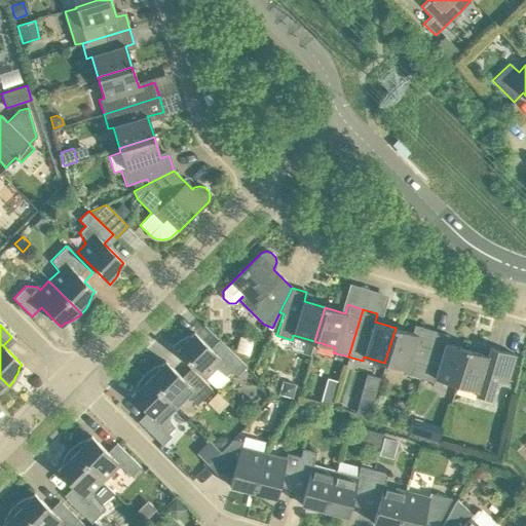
[(404,374),(419,378),(434,331),(418,326),(416,335),(396,328),(384,363),(406,369),(404,374)]
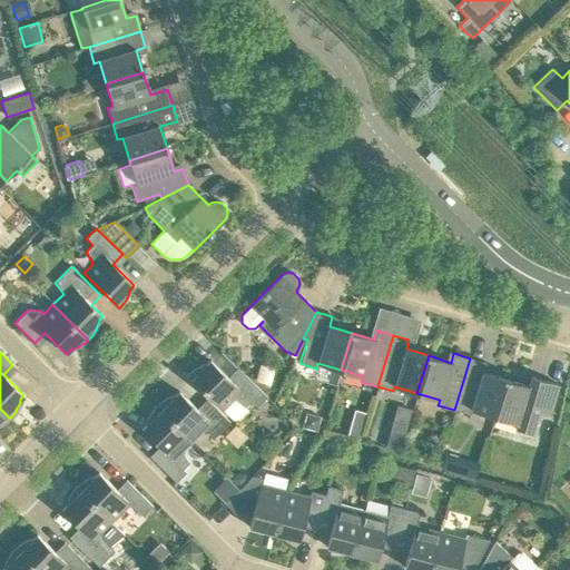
[(471,410),(493,416),(505,379),(483,372),(485,363),(470,359),(454,410),(470,414),(471,410)]
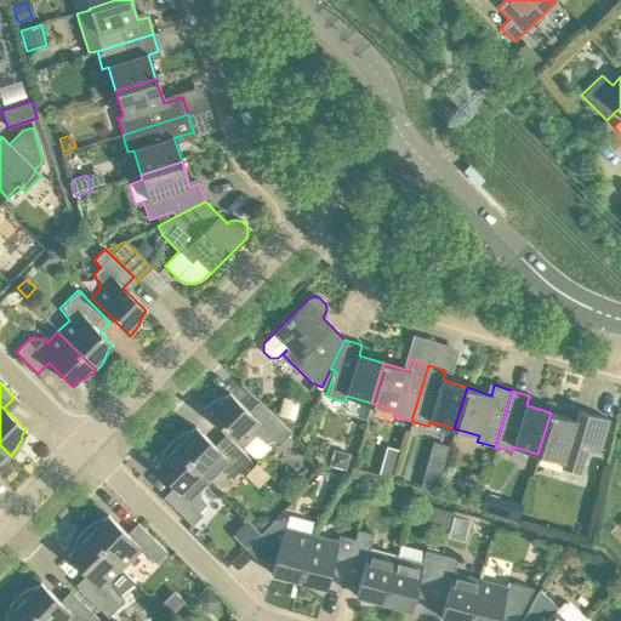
[(241,446),(252,457),(260,457),(269,446),(266,444),(272,437),(279,444),(290,433),(257,400),(248,411),(228,392),(224,396),(218,398),(215,399),(211,402),(208,404),(204,406),(203,409),(241,448),(241,446)]
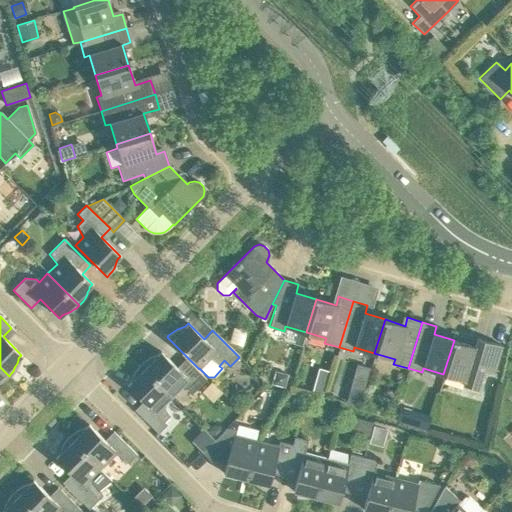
[(474,346),(454,340),(443,374),(463,380),(462,384),(477,389),(483,370),(492,373),(501,346),(476,338),(474,346)]
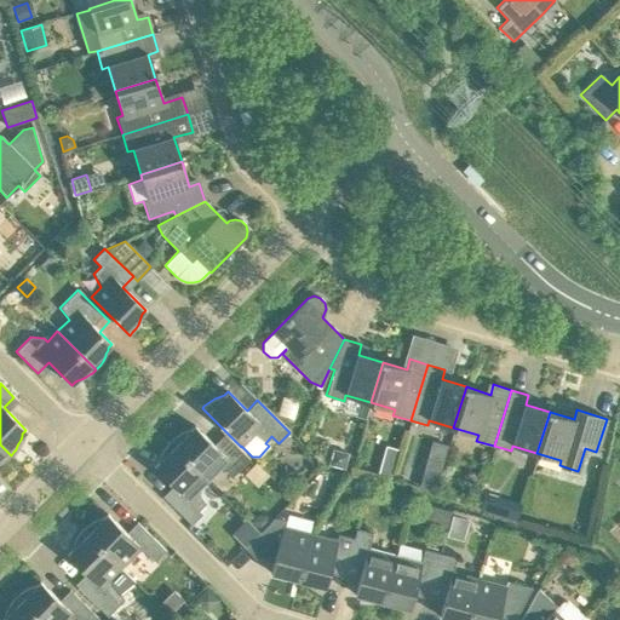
[(170,440),(168,441),(208,480),(220,468),(230,478),(250,459),(223,434),(213,445),(194,425),(190,430),(184,431),(182,432),(178,434),(176,435),(173,437),(170,440)]
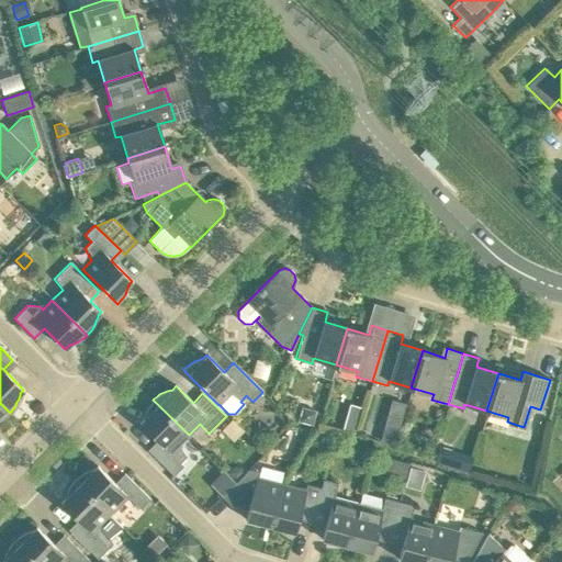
[(189,435),(153,400),(150,404),(148,406),(146,408),(145,412),(144,414),(143,416),(143,419),(139,423),(156,440),(147,450),(172,475),(182,465),(180,462),(186,457),(178,446),(189,435)]
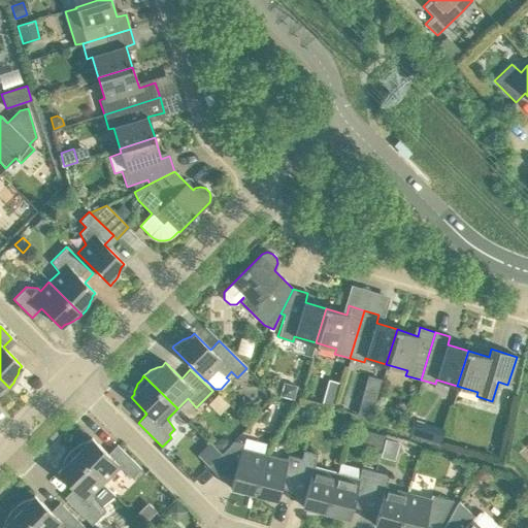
[(9,388),(0,378),(0,394),(1,394),(5,391),(9,388)]
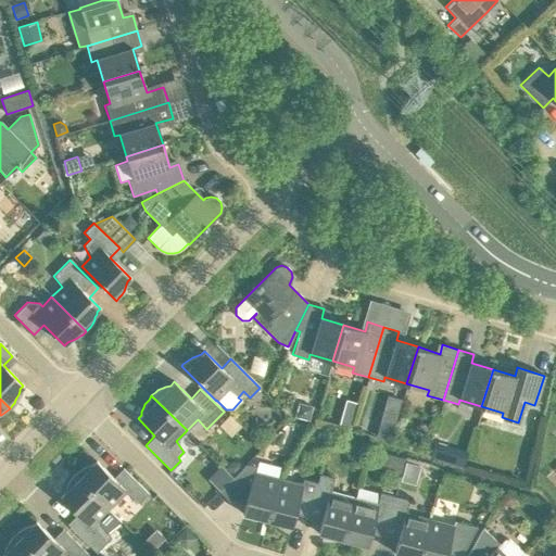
[(350,428),(357,404),(346,401),(339,425),(350,428)]
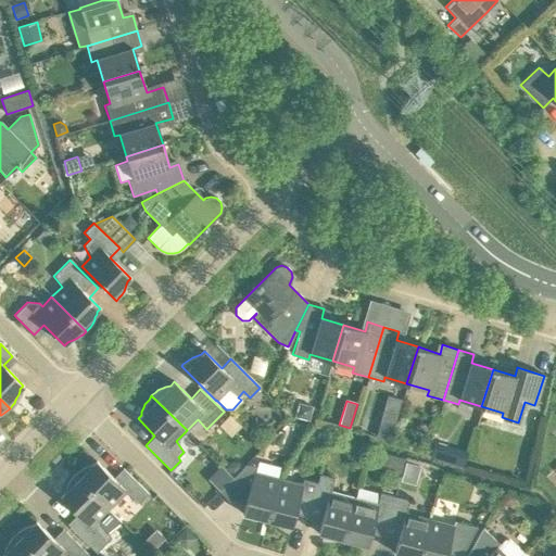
[(308,420),(313,406),(298,403),(294,417),(308,420)]
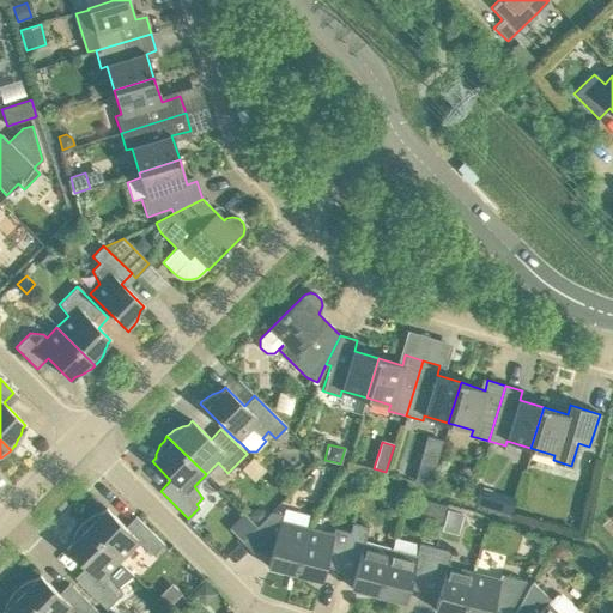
[(430,485),(434,471),(418,467),(414,481),(430,485)]
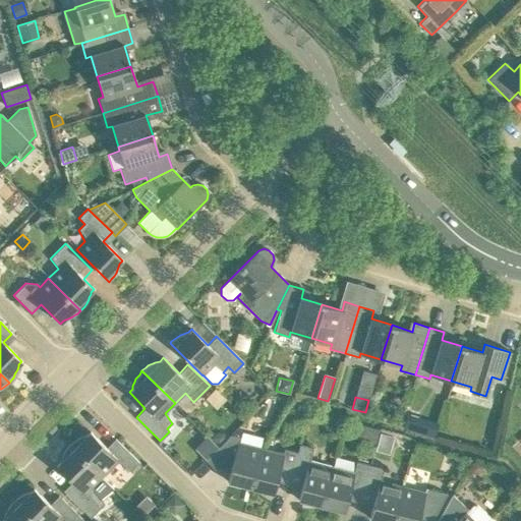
[(407,414),(403,428),(414,431),(418,417),(407,414)]
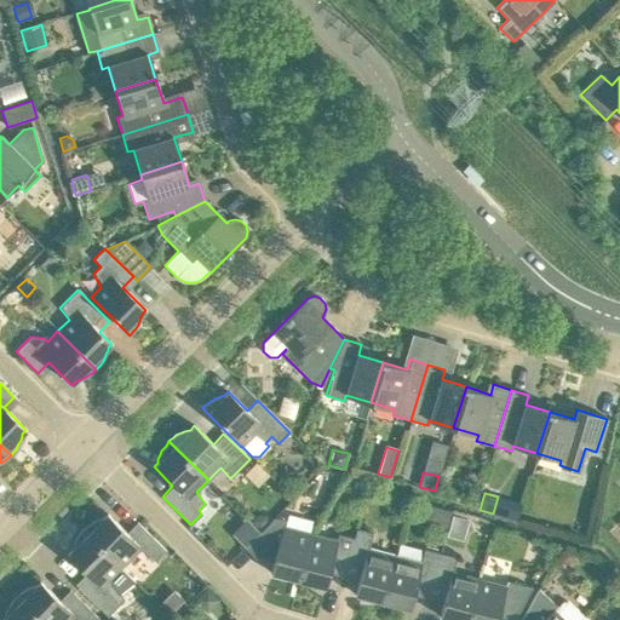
[(419,503),(415,518),(428,522),(432,506),(419,503)]
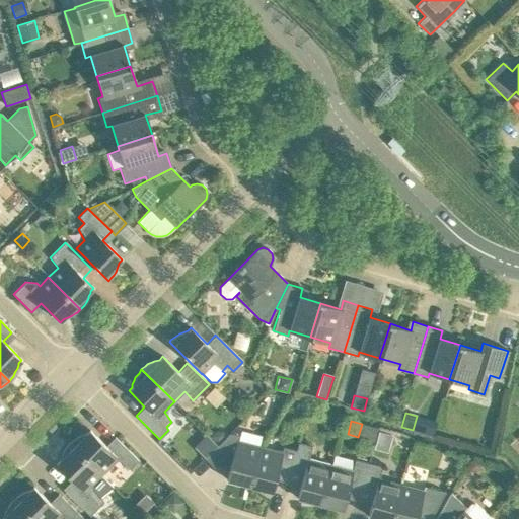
[(70,442),(68,443),(100,475),(118,458),(129,470),(138,461),(114,437),(105,446),(89,430),(86,433),(81,435),(79,436),(77,437),(72,439),(70,442)]
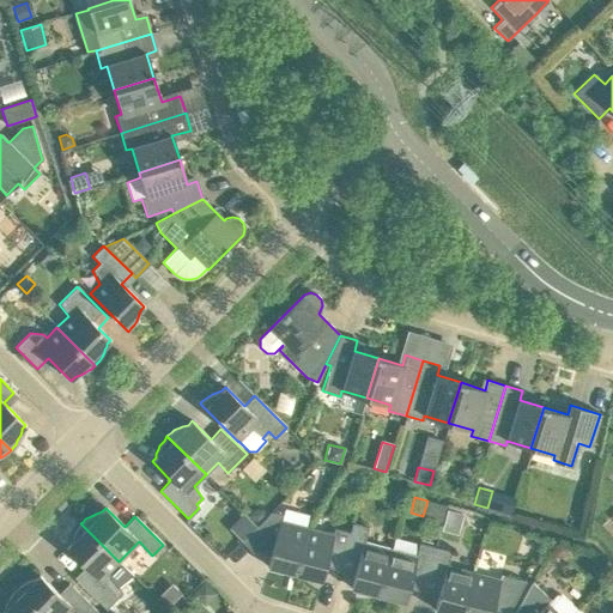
[(267,566),(293,574),(307,527),(280,520),(281,515),(271,511),(241,541),(252,552),(255,548),(271,553),(267,566)]
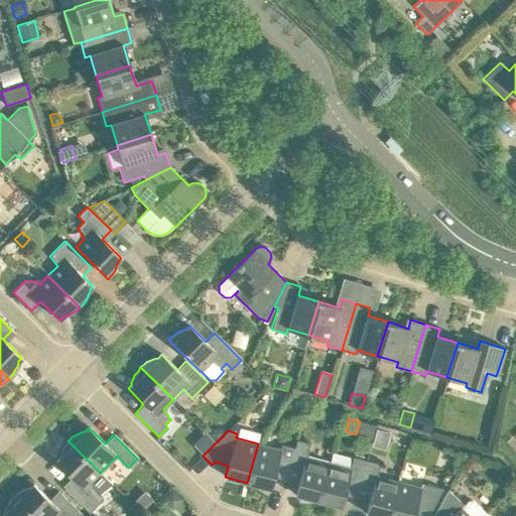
[(100,473),(68,440),(67,442),(65,444),(63,445),(61,448),(60,450),(59,454),(58,457),(58,459),(54,462),(71,478),(61,486),(89,513),(103,499),(91,483),(100,473)]
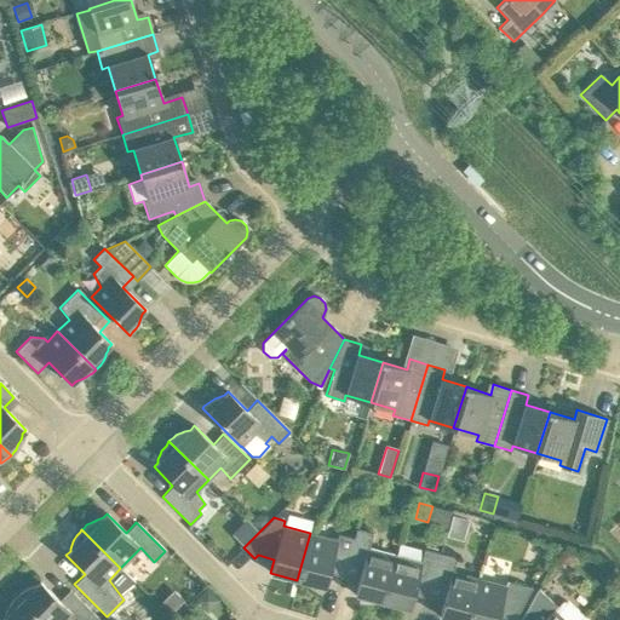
[(328,573),(343,577),(356,529),(355,529),(352,538),(337,534),(336,539),(310,533),(297,580),(325,587),(328,573)]
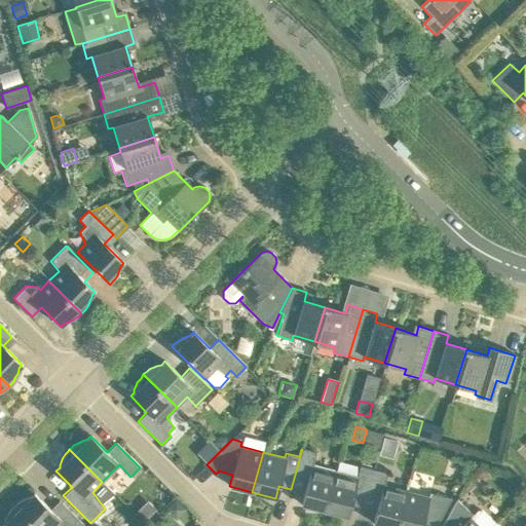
[(301,504),(324,511),(334,471),(312,464),(315,452),(302,449),(291,489),(304,492),(301,504)]
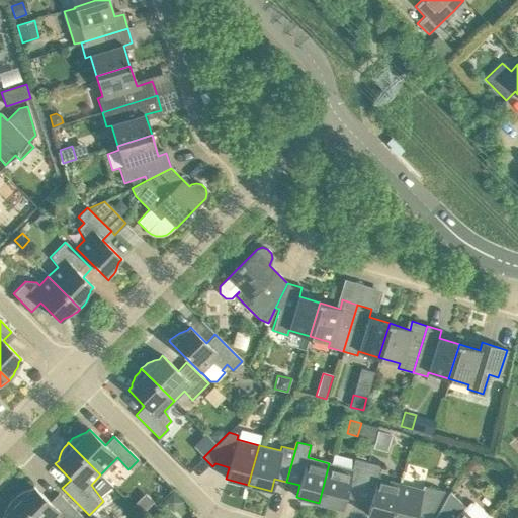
[(345,497),(357,500),(367,462),(366,462),(357,460),(353,459),(351,468),(329,463),(319,503),(342,509),(345,497)]
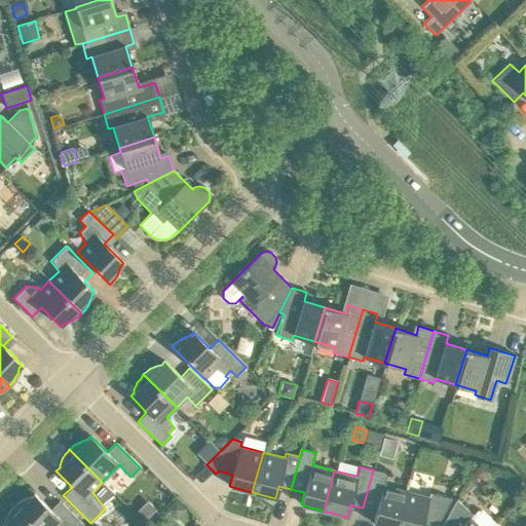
[(372,523),(383,525),(396,525),(405,491),(383,485),(386,474),(373,470),(363,508),(375,511),(372,523)]
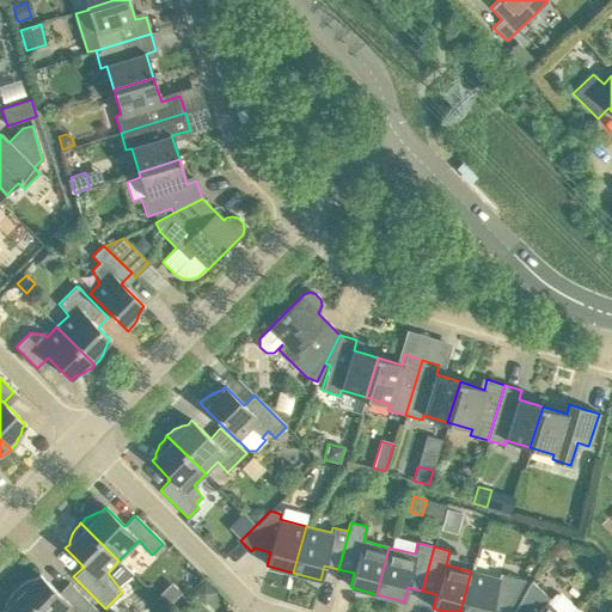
[(471,571),(460,611),(489,611),(491,609),(506,611),(524,580),(499,573),(497,577),(471,571)]
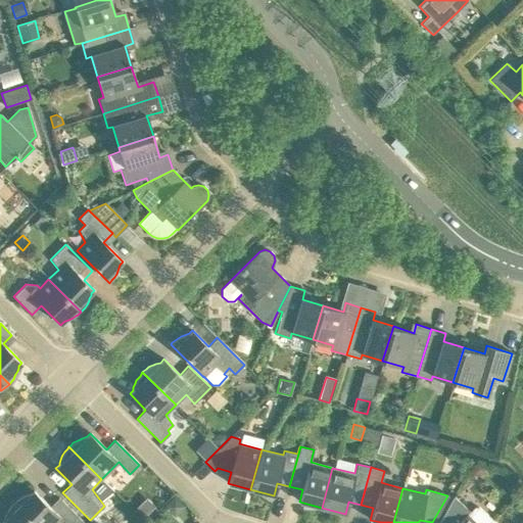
[(14,502),(12,504),(31,522),(57,522),(61,519),(64,522),(81,522),(83,522),(58,497),(49,507),(33,490),(30,493),(26,494),(21,496),(20,497),(18,498),(15,501),(14,502)]
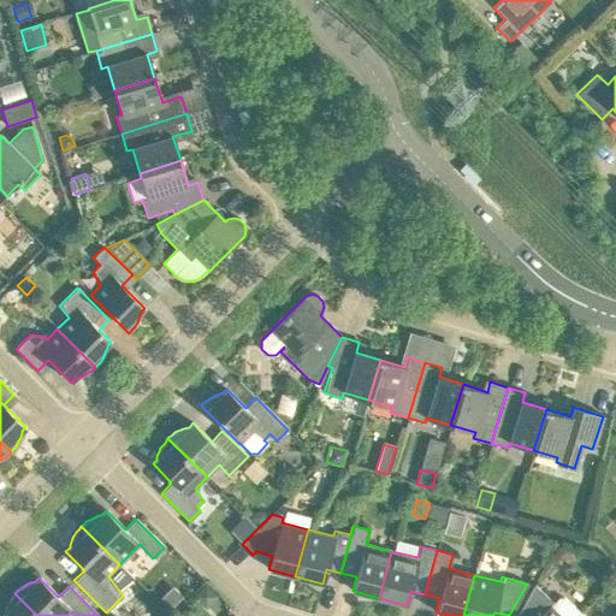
[(206,609),(218,596),(205,584),(193,597),(206,609)]
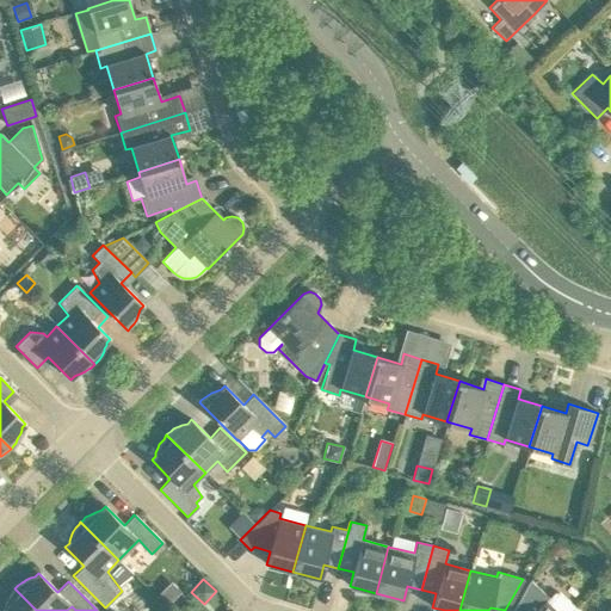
[(572,610),(575,608),(559,593),(554,593),(549,598),(529,580),(512,610),(572,610)]
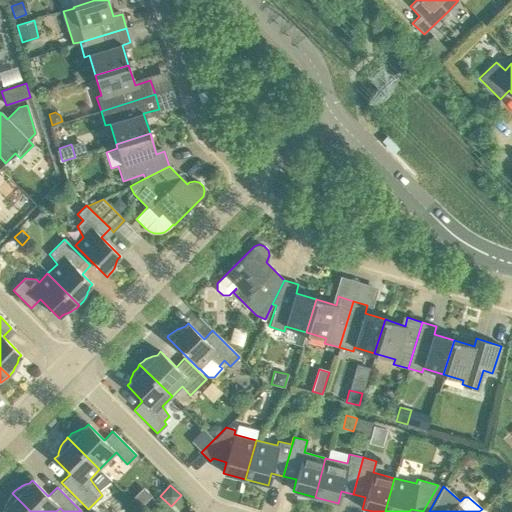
[(30,511),(12,493),(11,494),(8,497),(7,499),(6,501),(5,503),(3,506),(3,509),(2,511),(0,511),(30,511)]
